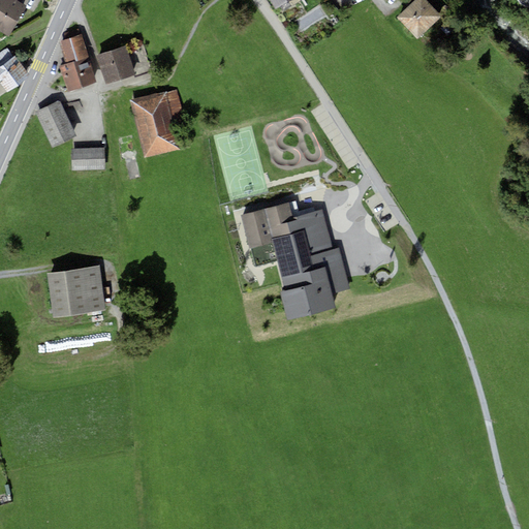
[(26,6),(16,0),(0,0),(0,30),(8,35),(26,6)]
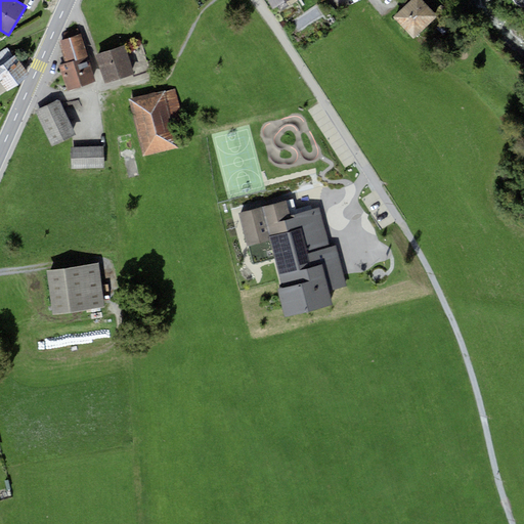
[(268,0),(273,8),(276,6),(280,12),(299,1),(298,0),(268,0)]
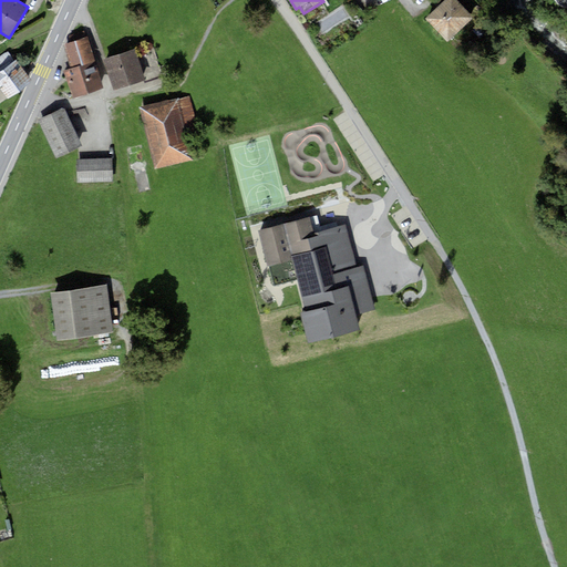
[(453,0),(443,0),(424,19),(447,42),(472,19),(453,0)]
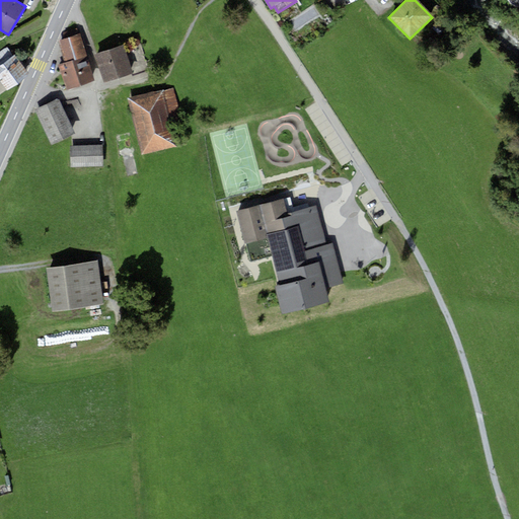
[(64,39),(58,41),(65,63),(87,55),(80,33),(78,34),(76,28),(62,33),(64,39)]
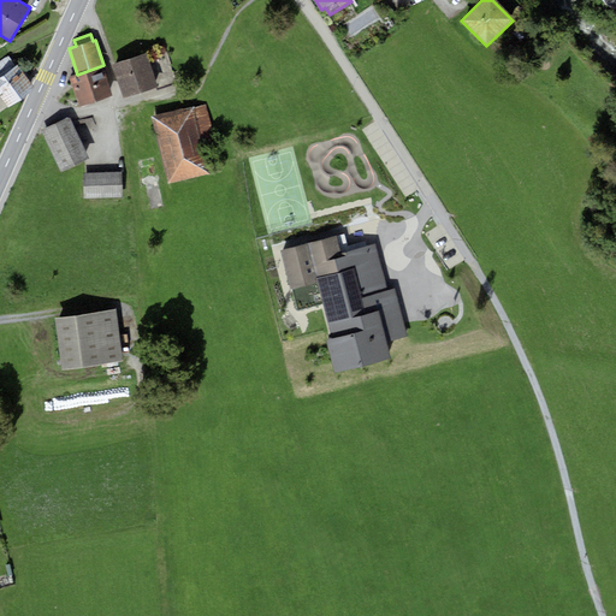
[(147,53),(112,64),(123,99),(158,88),(147,53)]
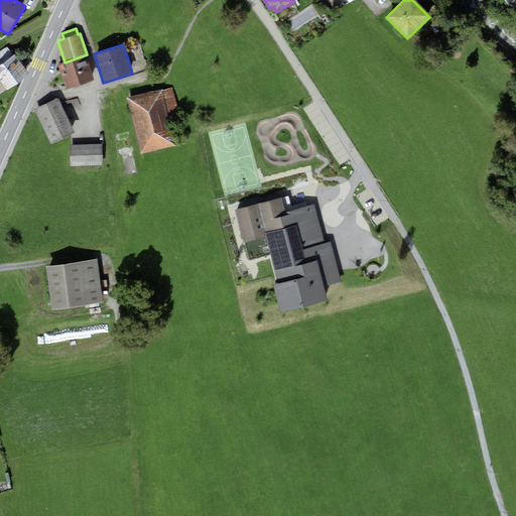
[(27,74),(7,45),(0,50),(0,79),(1,81),(7,89),(27,74)]
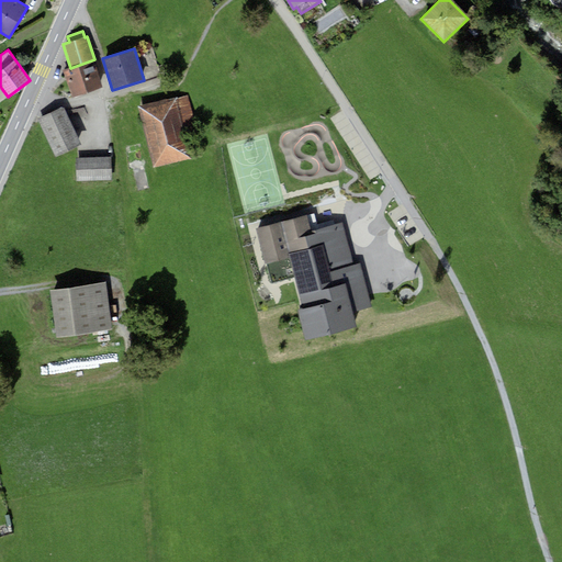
[(94,60),(64,71),(72,98),(103,88),(94,60)]
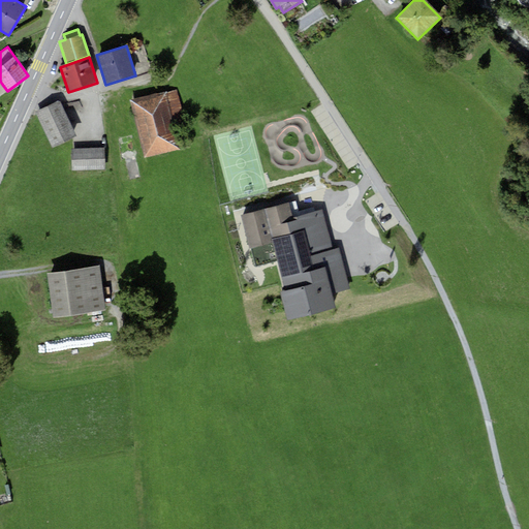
[(167,91),(130,100),(144,158),(182,150),(173,111),(182,109),(178,90),(167,93),(167,91)]
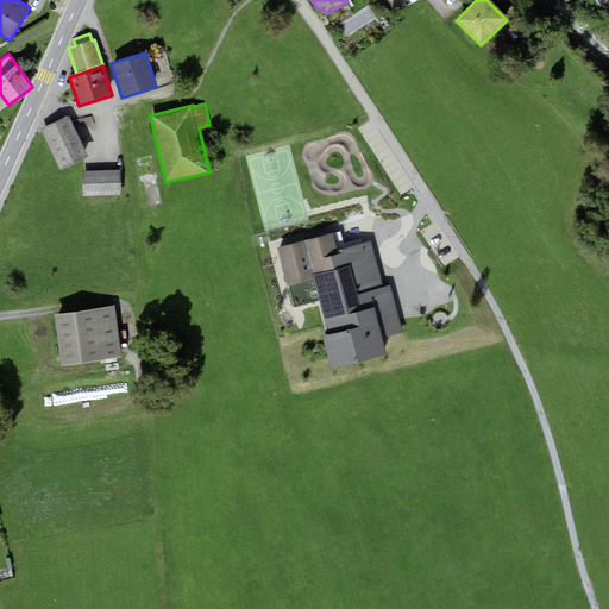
[(70,115),(42,129),(60,170),(88,157),(70,115)]
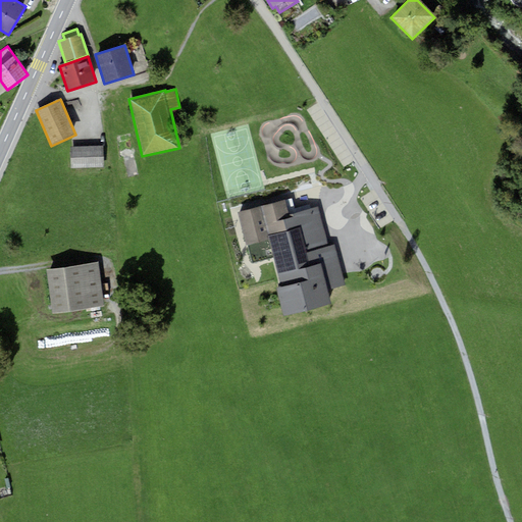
[(104,145),(70,147),(71,169),(105,168),(104,145)]
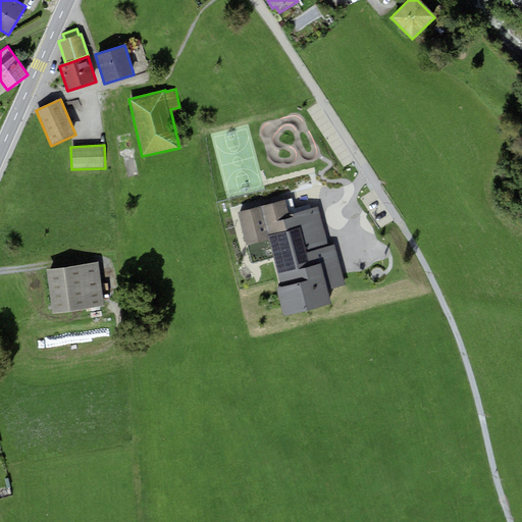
[(284,201),(238,213),(247,246),(248,246),(252,264),(273,259),(280,285),(277,289),(284,316),(330,304),(327,290),(345,285),(334,245),(327,247),(318,209),(290,217),(284,201)]
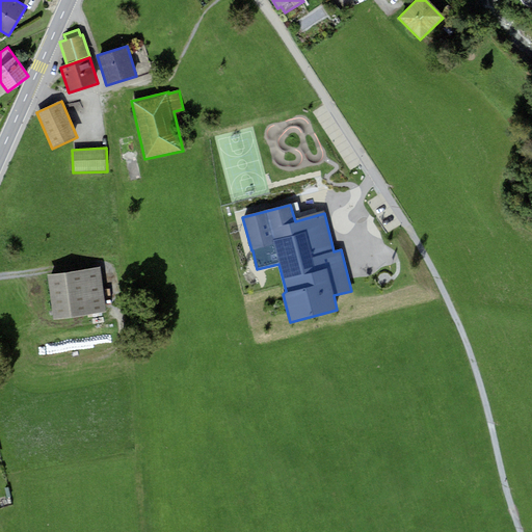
[(101,267),(48,274),(54,319),(107,312),(101,267)]
